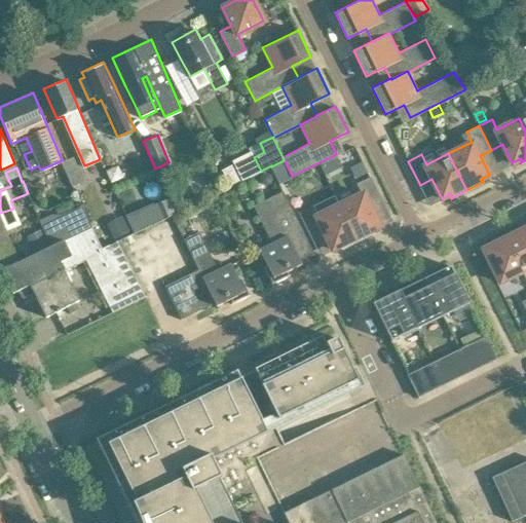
[(261,174),(259,178),(261,182),(266,184),(270,182),(272,177),(270,173),(265,171),(261,174)]
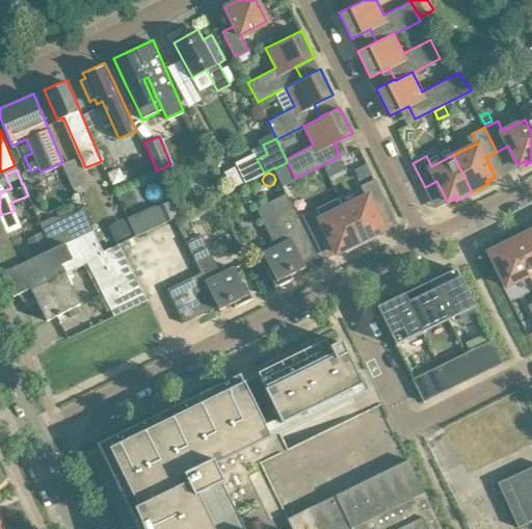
[(367,194),(344,206),(362,243),(378,235),(378,234),(376,235),(375,233),(384,228),(375,209),(387,203),(374,179),(362,185),(367,194)]
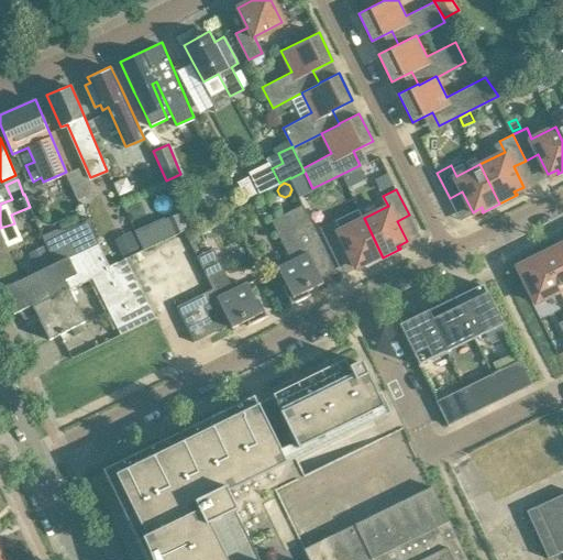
[(289,302),(290,303),(310,293),(309,292),(308,293),(307,289),(322,282),(321,278),(335,271),(302,204),(271,219),(291,260),(277,266),(285,283),(283,284),(290,302),(289,302)]
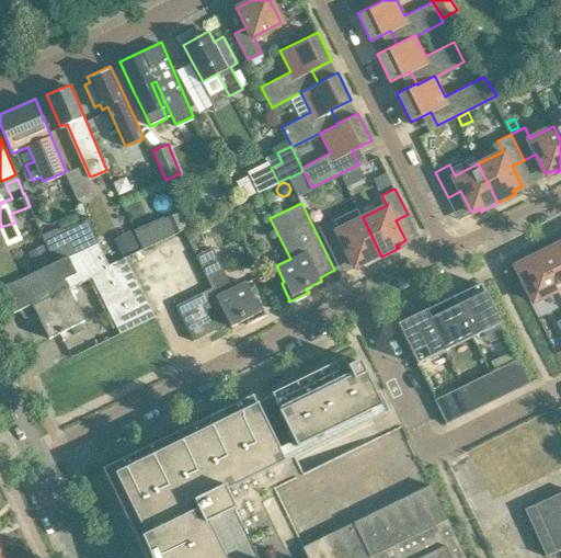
[(381,257),(363,217),(338,229),(333,219),(319,226),(332,252),(344,246),(354,265),(364,261),(365,263),(364,264),(364,265),(381,257)]
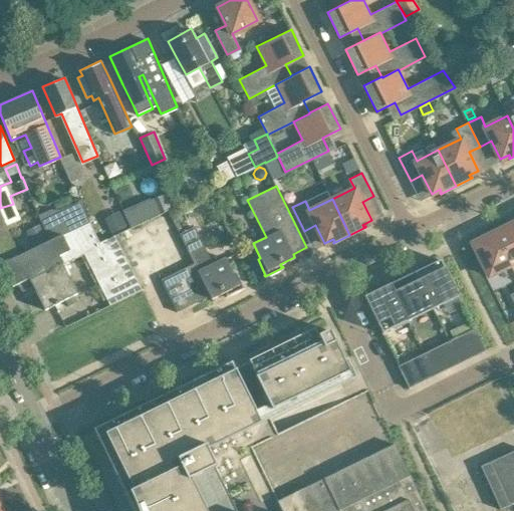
[(53,210),(39,217),(50,240),(89,221),(80,201),(54,213),(53,210)]
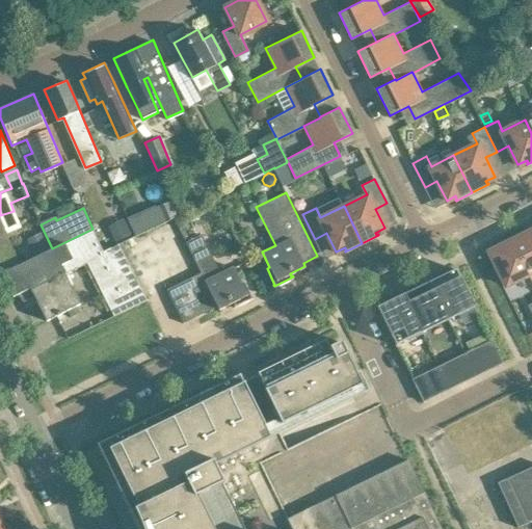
[(0,265),(4,271),(18,293),(31,287),(33,290),(65,273),(78,267),(87,262),(101,288),(107,285),(133,272),(120,245),(105,254),(103,249),(95,235),(92,229),(52,248),(20,263),(0,216),(0,265)]
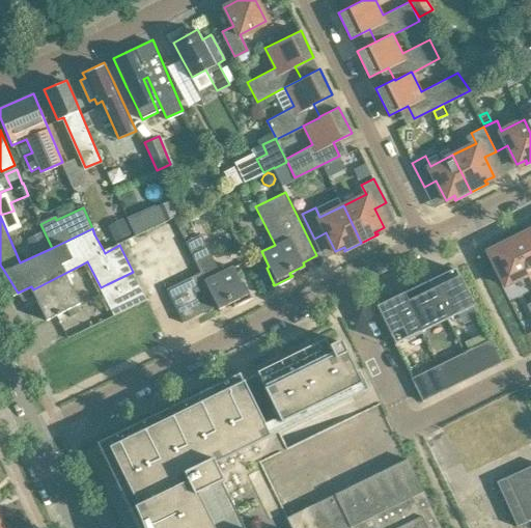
[(520,232),(510,238),(528,273),(530,271),(530,228),(521,234),(520,232)]
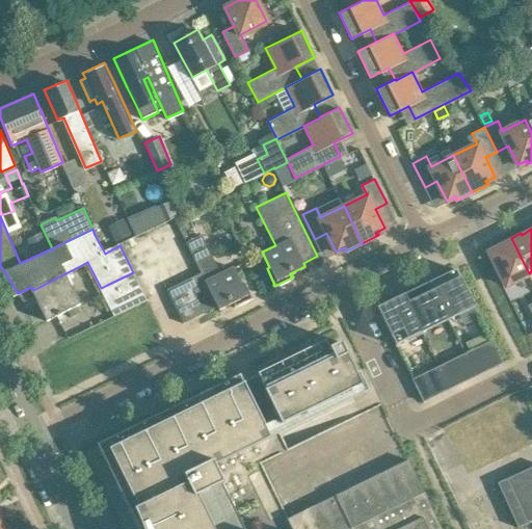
[(40,232),(26,238),(33,253),(47,246),(40,232)]
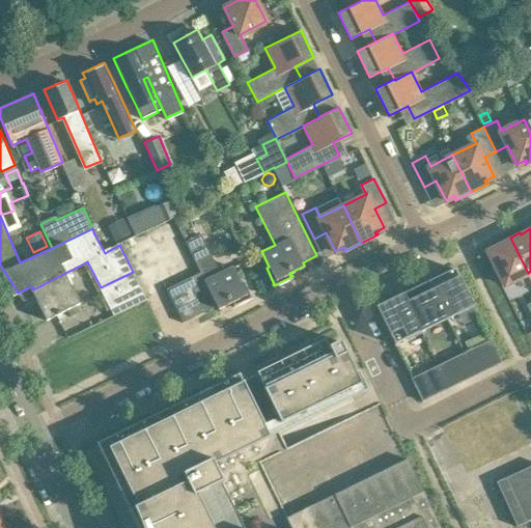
[(166,287),(183,321),(217,304),(218,308),(232,301),(234,304),(233,304),(233,305),(252,296),(252,295),(251,296),(243,279),(241,280),(233,266),(220,272),(200,232),(185,241),(200,271),(166,287)]
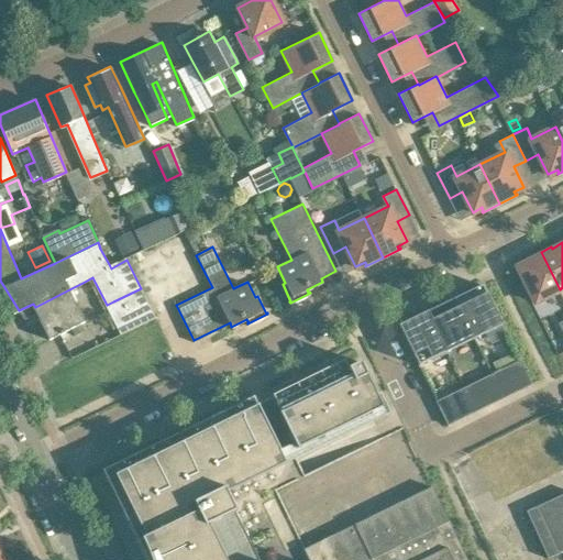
[(560,289),(541,252),(530,256),(531,259),(517,266),(534,302),(560,289)]
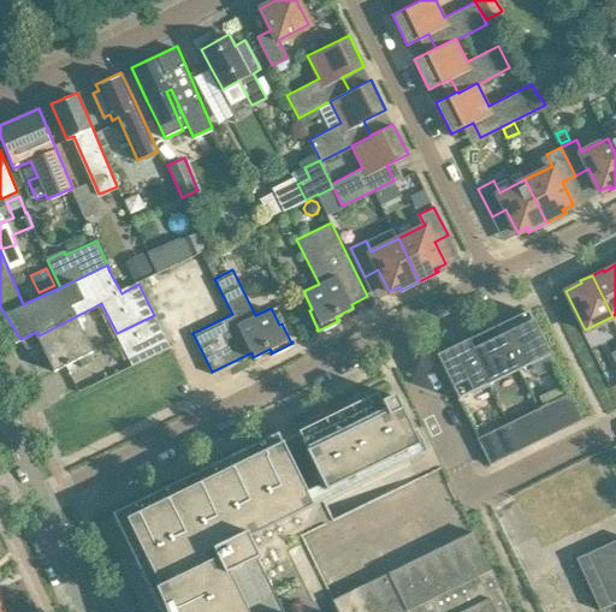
[(527,309),(497,325),(519,368),(549,354),(527,309)]
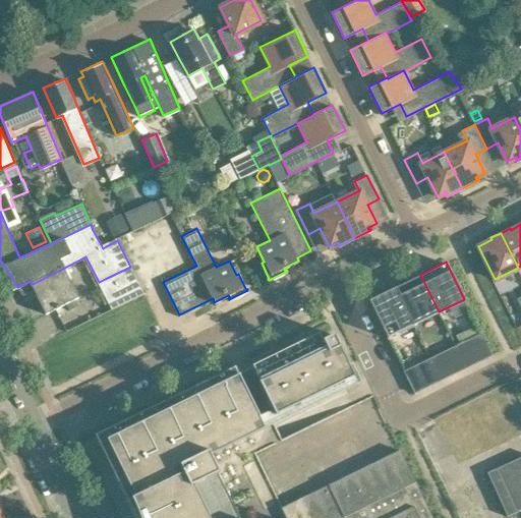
[(143,292),(130,267),(105,279),(99,282),(111,308),(143,292)]
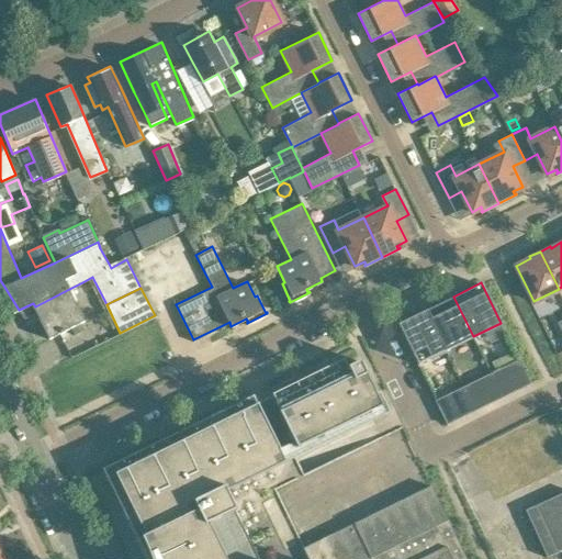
[(35,306),(37,312),(49,337),(85,320),(69,289),(35,306)]
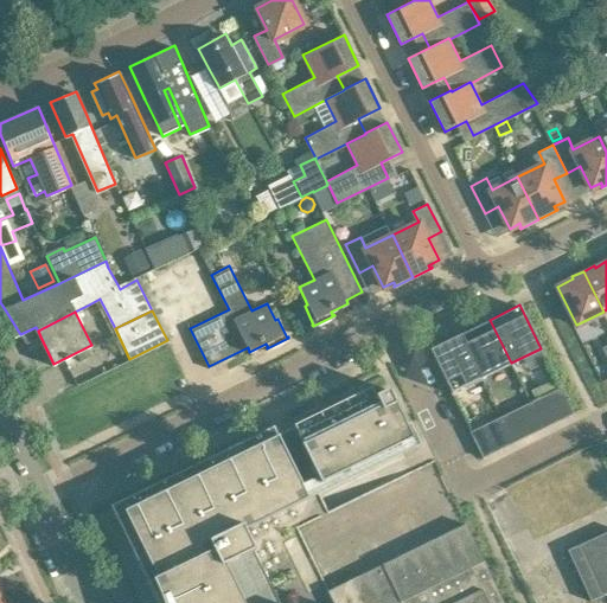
[(490,320),(460,334),(481,378),(511,363),(490,320)]
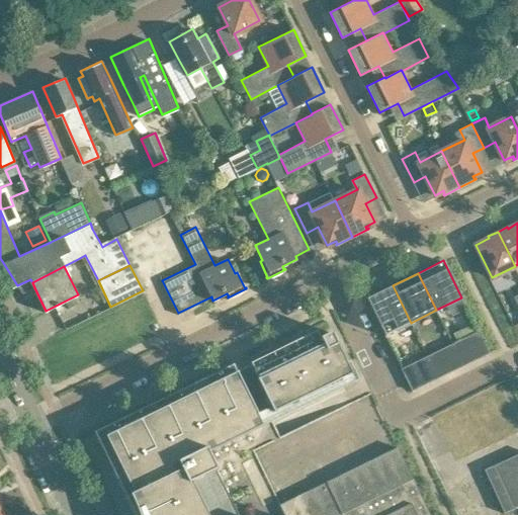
[(411,323),(393,285),(366,297),(384,335),(411,323)]
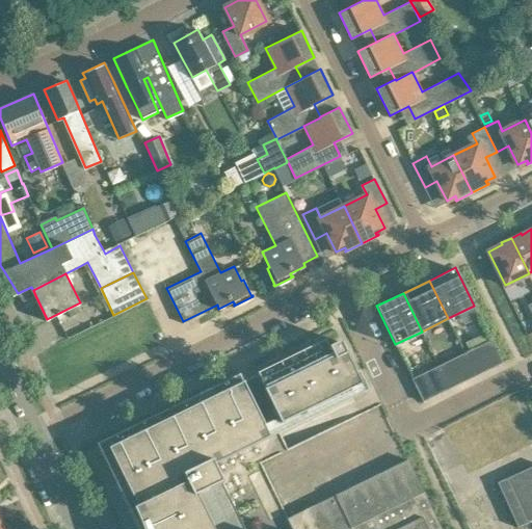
[(490,339),(464,352),(475,375),(502,362),(490,339)]
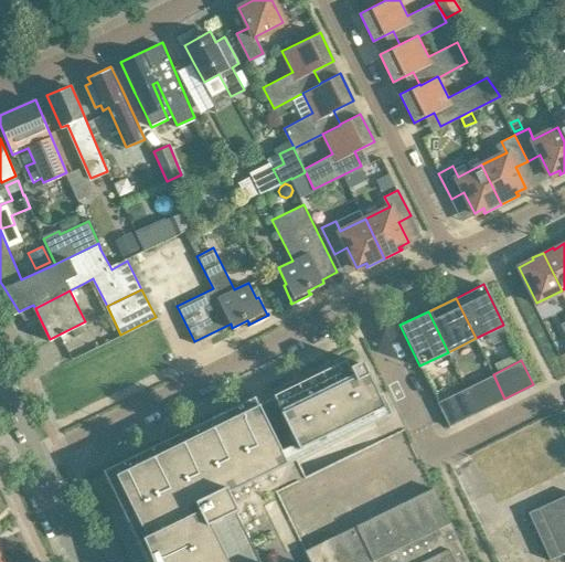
[(288,389),(257,403),(280,451),(296,443),(299,449),(373,413),(384,407),(369,375),(362,362),(350,368),(349,368),(349,369),(340,373),(337,366),(321,372),(324,381),(316,384),(312,377),(297,384),(301,392),(292,396),(288,389)]
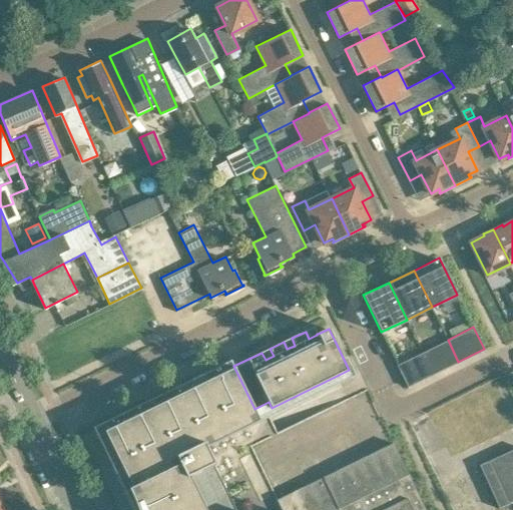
[(448,340),(423,352),(434,374),(458,362),(448,340)]
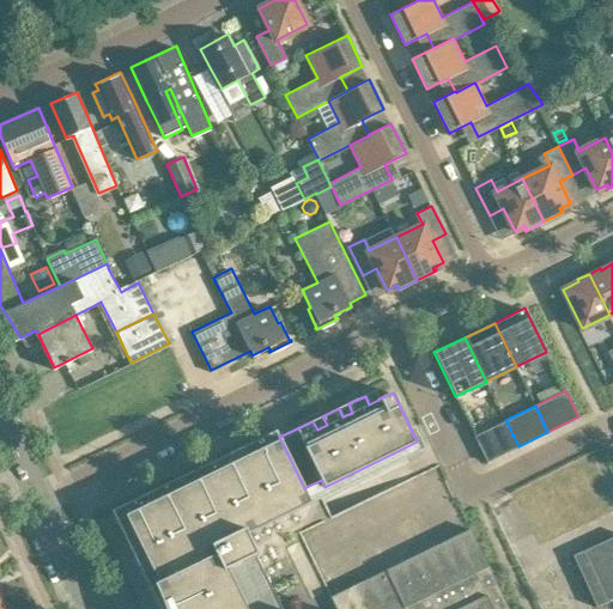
[(519,446),(505,420),(474,434),(487,461),(519,446)]
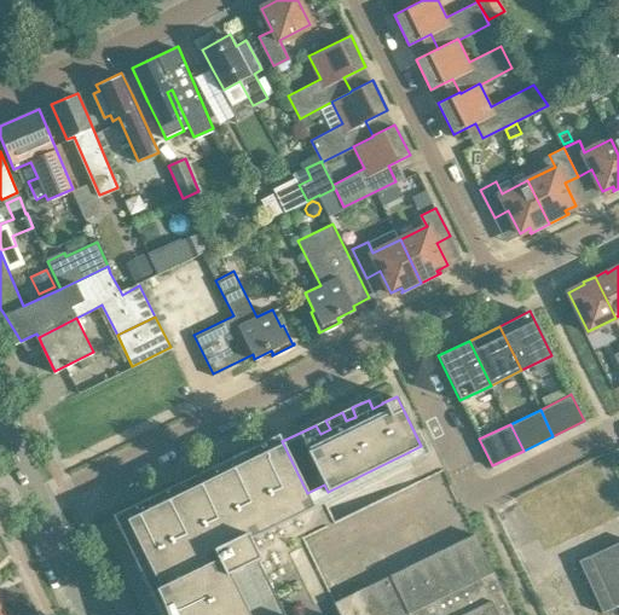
[(307,493),(282,441),(278,434),(113,515),(161,614),(285,614),(259,561),(260,560),(250,539),(313,508),(307,493)]
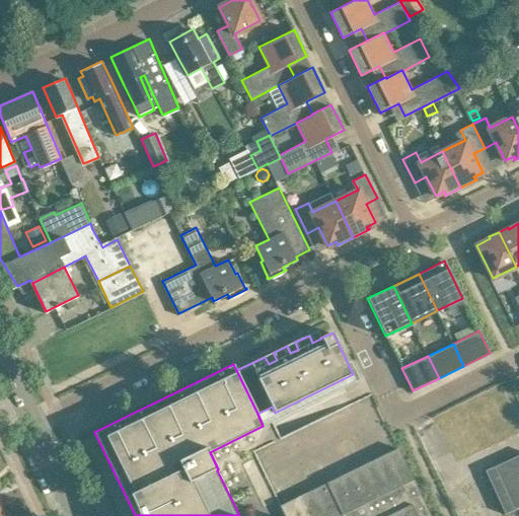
[(432,515),(398,447),(280,505),(285,515),(432,515)]
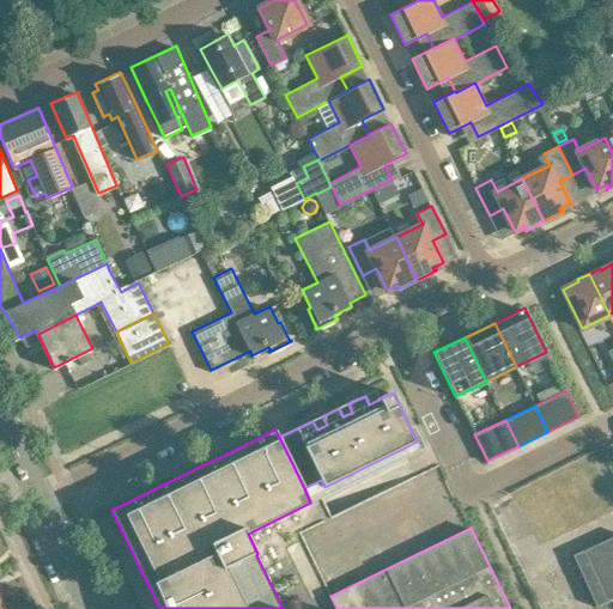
[(612,535),(574,554),(596,606),(612,597),(612,535)]
